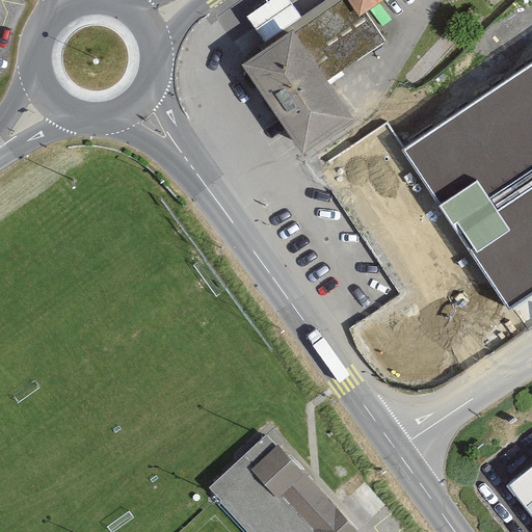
[(291,0),(268,0),(247,14),(262,37),(300,12),(291,0)]
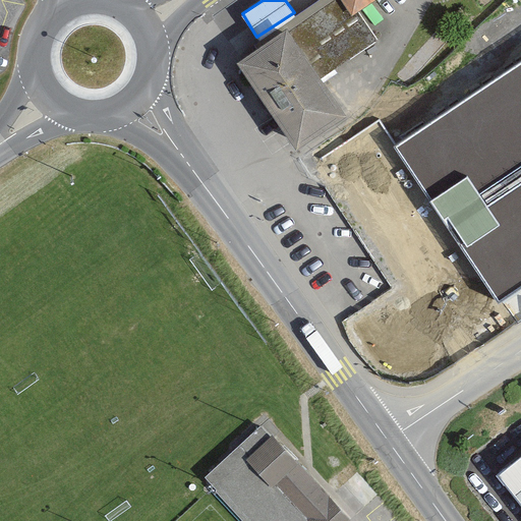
[(348,0),(326,0),(287,27),(321,76),(375,38),(354,9),(348,0)]
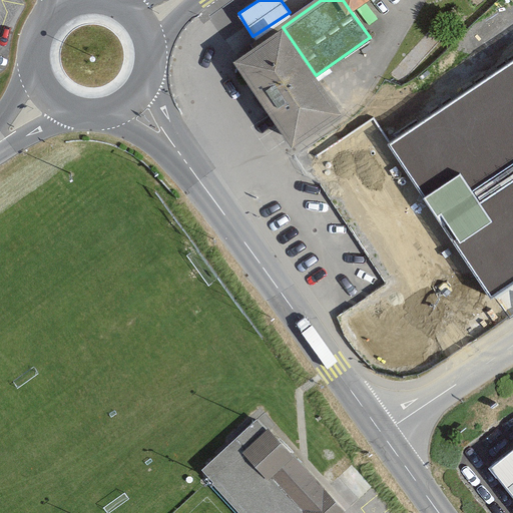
[(343,0),(349,9),(361,0),(343,0)]
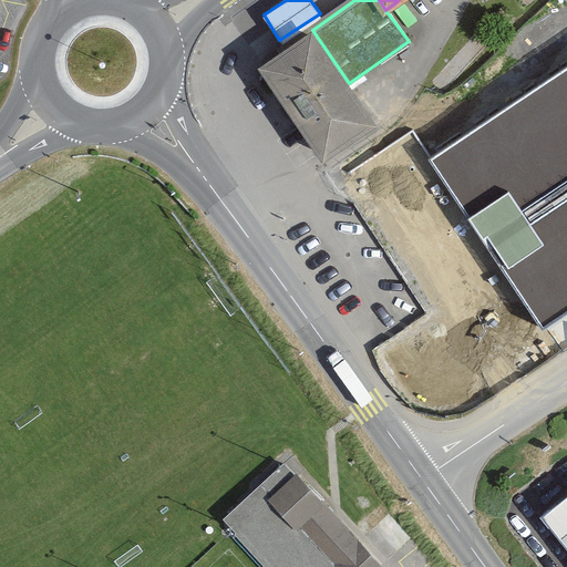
[(349,83),(312,30),(264,63),(323,150),(372,116),(349,83)]
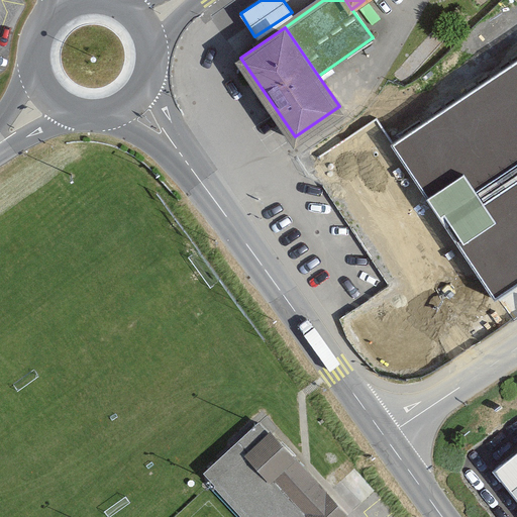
[(516,61),(392,145),(496,300),(516,286),(516,61)]
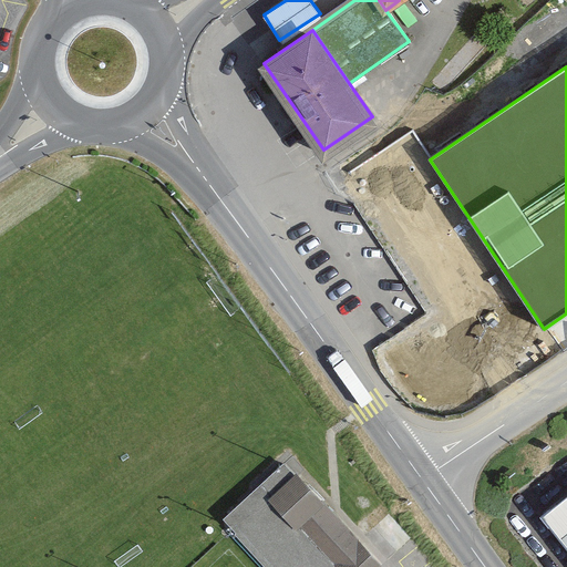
[(379,566),(284,461),(222,517),(267,566),(379,566)]
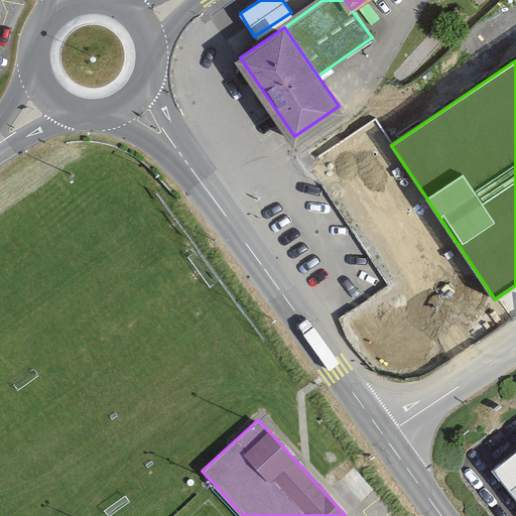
[(515,447),(491,468),(515,498),(515,447)]
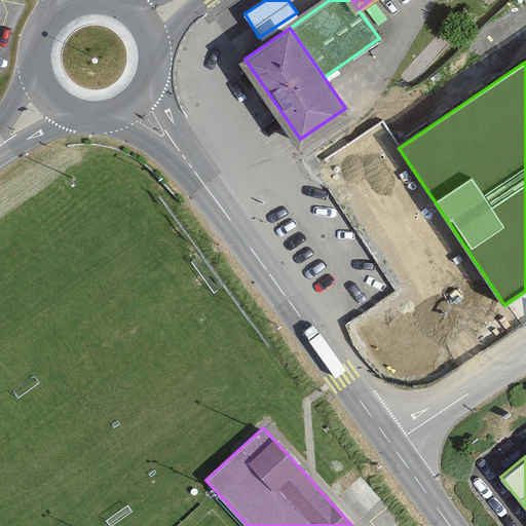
All buildings are outlined.
